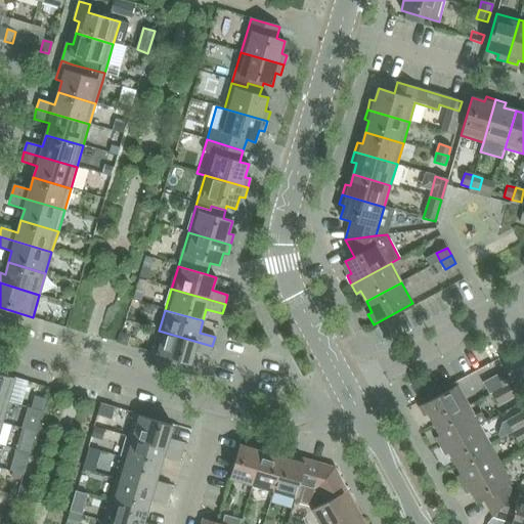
[(212,346),(159,331),(153,353),(189,364),(193,351),(210,356),(212,346)]
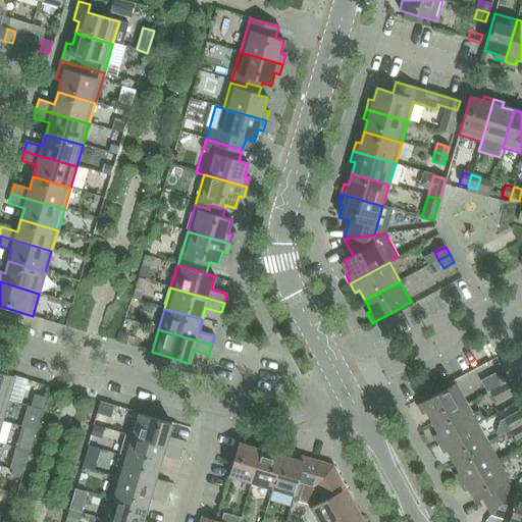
[(496,375),(501,385),(510,381),(504,370),(496,375)]
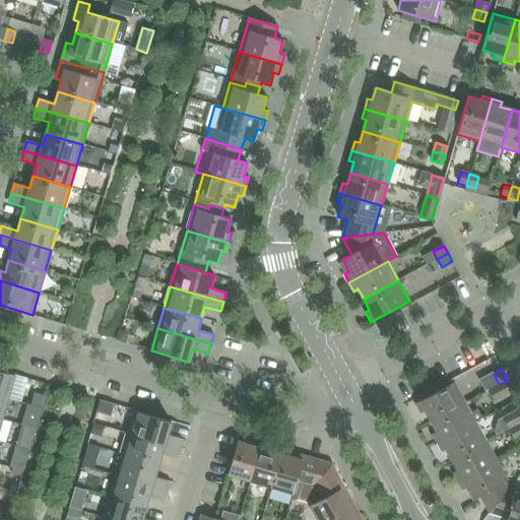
[(0,395),(8,398),(14,376),(0,372),(0,395)]
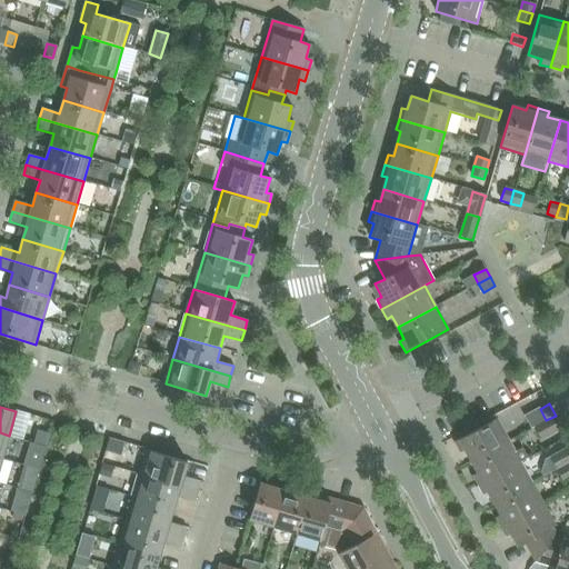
[(546,420),(533,427),(540,439),(562,427),(556,416),(546,420)]
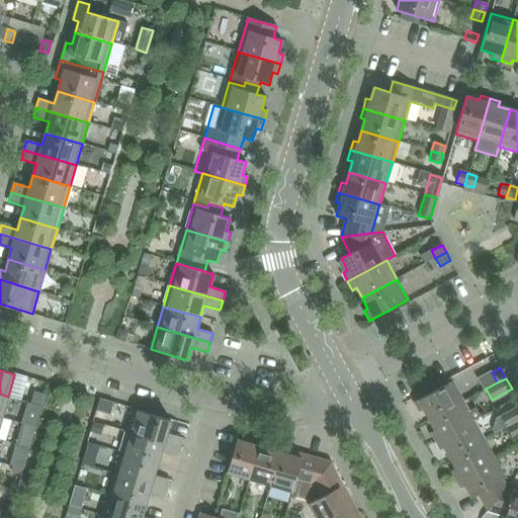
[(423,410),(429,420),(463,402),(452,381),(414,402),(419,412),(423,410)]
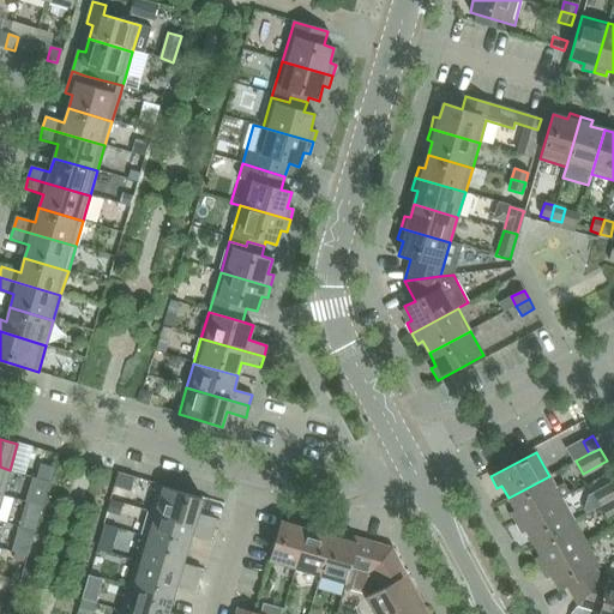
[(510,513),(516,524),(561,499),(569,495),(565,491),(560,488),(557,491),(549,476),(509,498),(515,511),(510,513)]
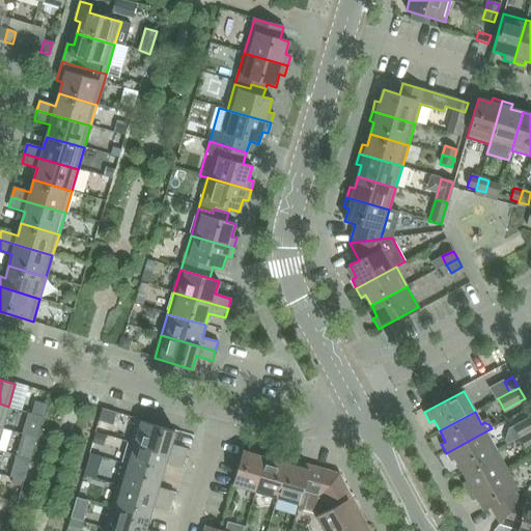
[(136,420),(130,443),(184,458),(187,449),(170,444),(174,431),(136,420)]
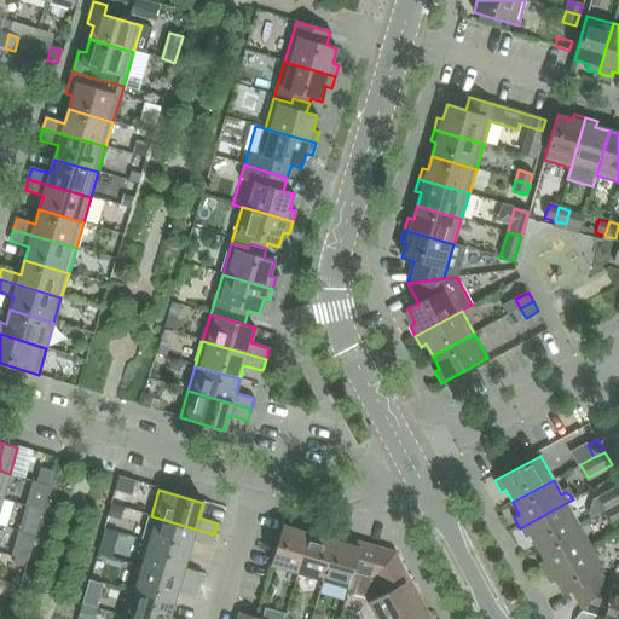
[(531,536),(538,548),(578,526),(566,503),(520,528),(526,538),(531,536)]
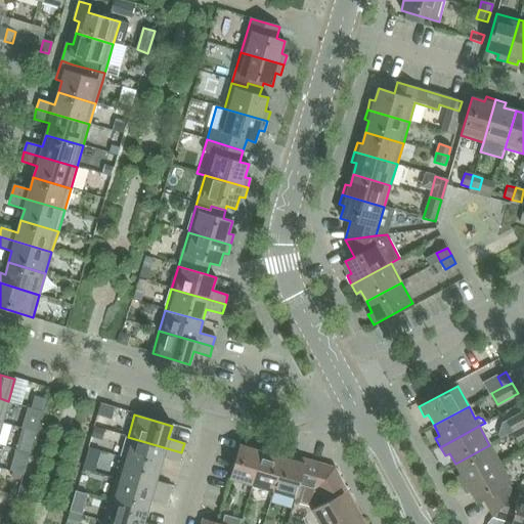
[(523,426),(511,433),(517,444),(523,439),(523,426)]
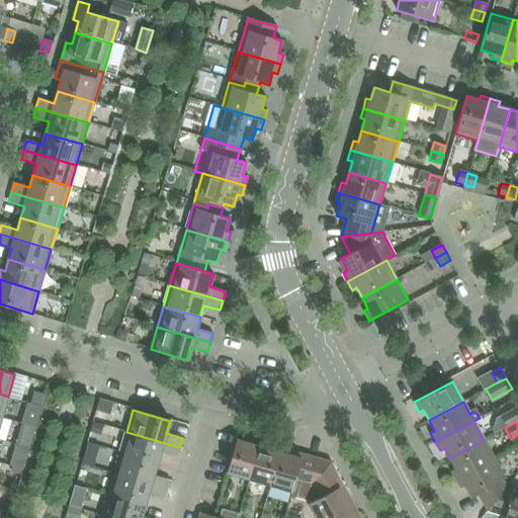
[(126,432),(120,452),(158,463),(161,452),(176,456),(179,447),(126,432)]
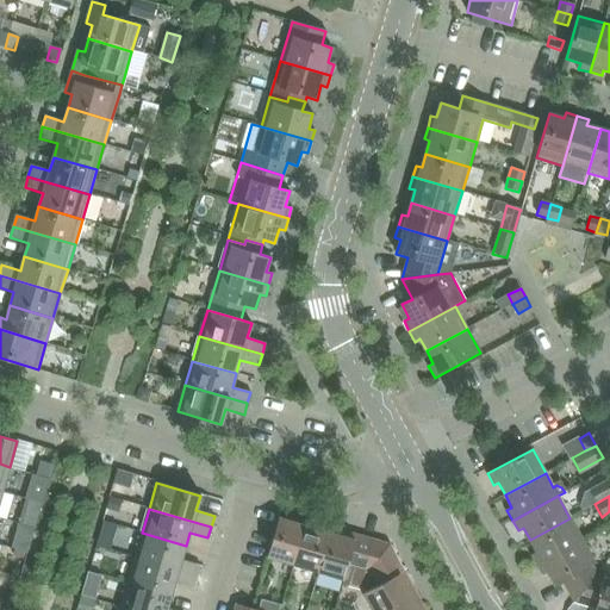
[(267,556),(293,565),(306,521),(292,516),(291,522),(279,518),(267,556)]
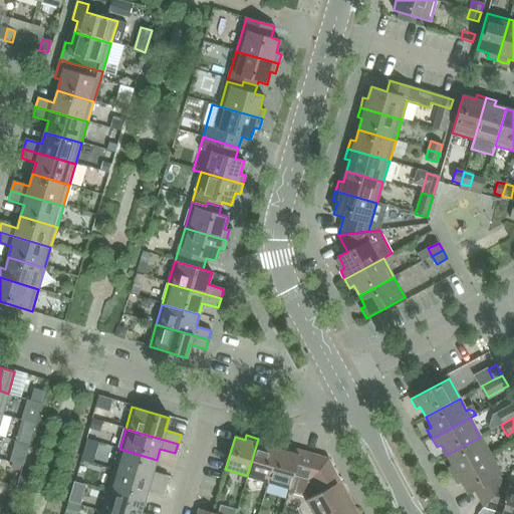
[(448,468),(453,476),(491,456),(480,437),(447,455),(452,465),(448,468)]
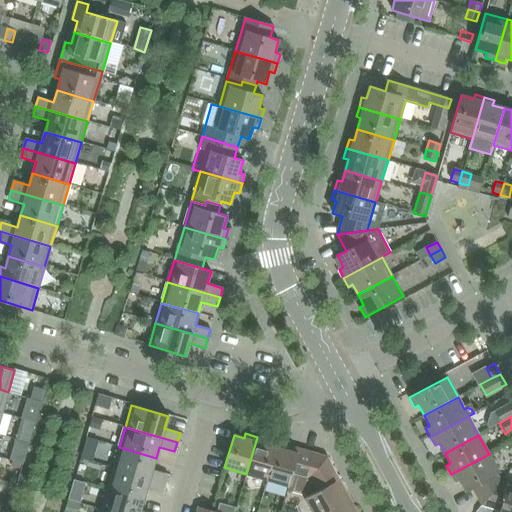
[(246,474),(267,480),(276,447),(267,445),(269,440),(257,437),(246,474)]
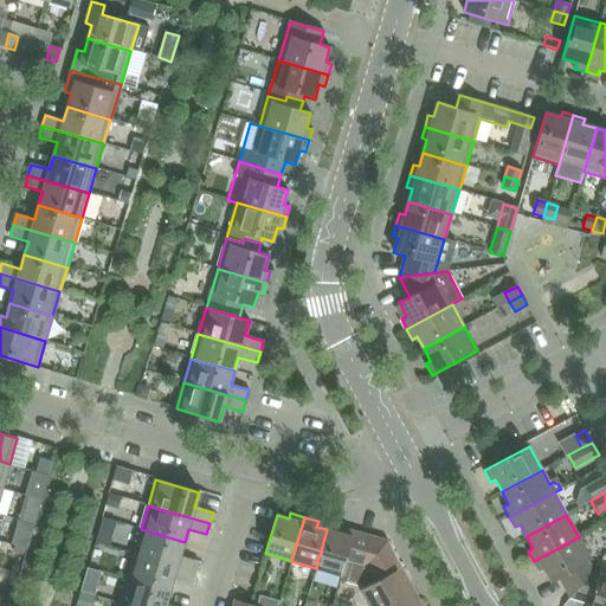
[(362,567),(371,536),(340,527),(337,533),(327,529),(316,568),(313,579),(339,586),(341,579),(346,581),(352,563),(362,567)]
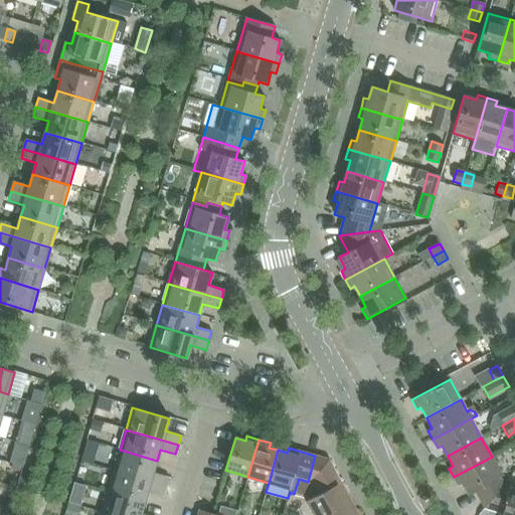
[(114,471),(166,487),(169,477),(153,473),(157,461),(120,450),(114,471)]
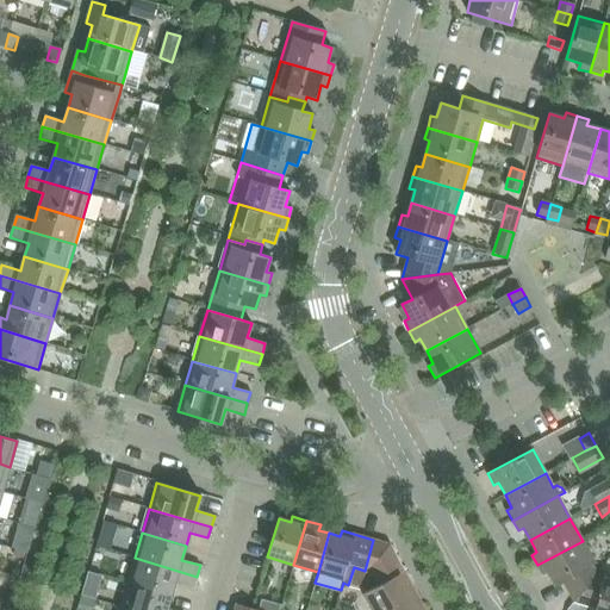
[(365,571),(354,567),(348,585),(361,589),(372,609),(388,609),(411,598),(406,589),(411,585),(388,545),(373,540),(365,571)]
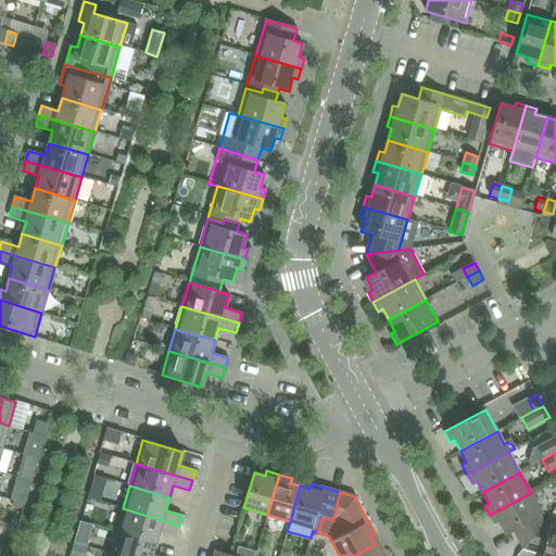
[(531,493),(490,515),(495,525),(500,522),(506,534),(513,531),(523,548),(544,523),(540,516),(543,515),(531,493)]
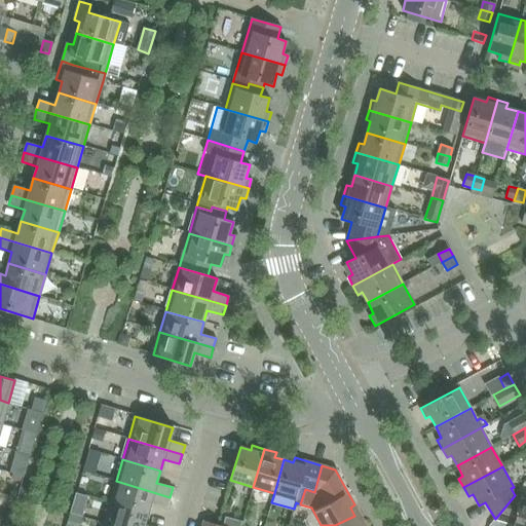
[(110,502),(147,514),(151,501),(166,506),(170,497),(116,481),(110,502)]
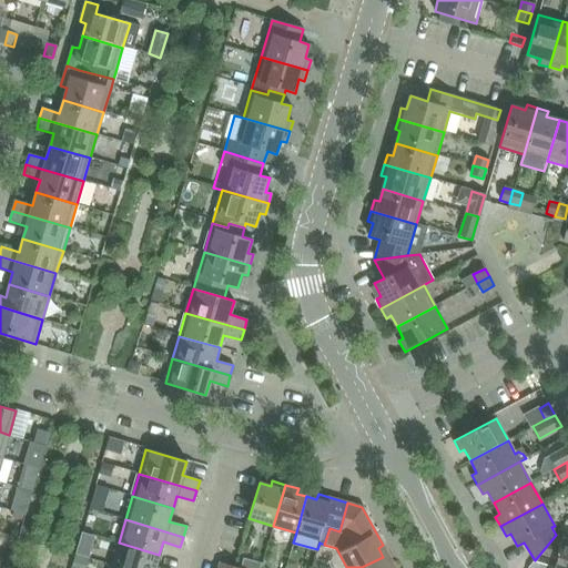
[(567,567),(567,534),(564,534),(564,537),(556,535),(535,560),(555,567),(554,567),(567,567)]
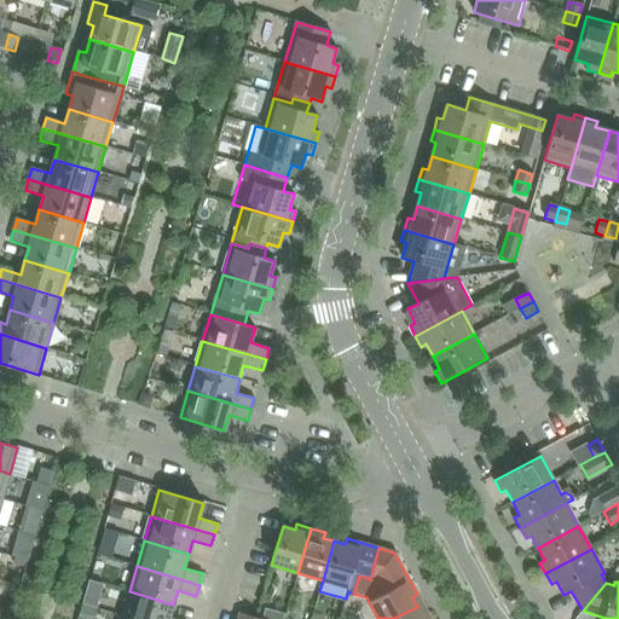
[(121,617),(131,618),(172,618),(169,618),(173,605),(129,591),(121,617)]
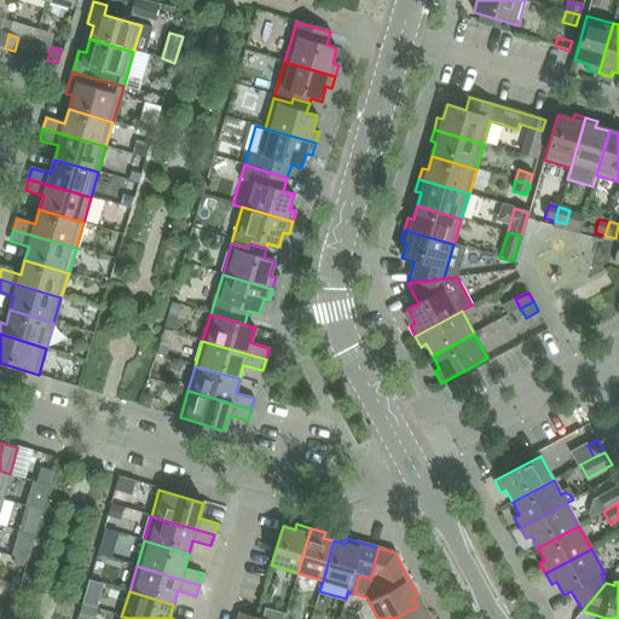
[(431,618),(428,614),(423,617),(417,607),(394,618),(431,618)]
